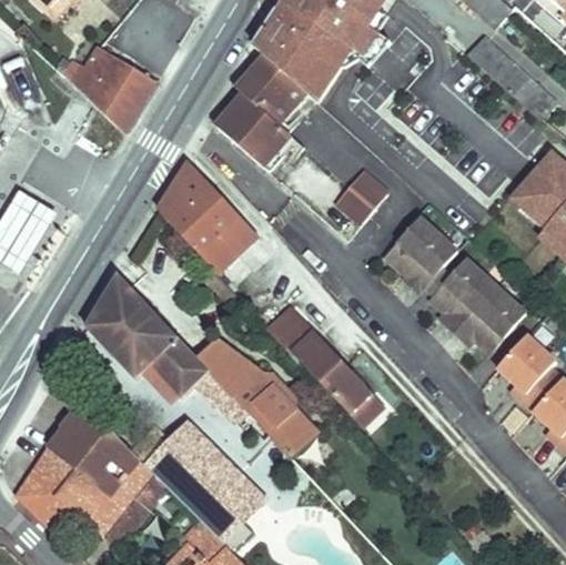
[(56,0),(50,7),(57,14),(70,0),(56,0)]
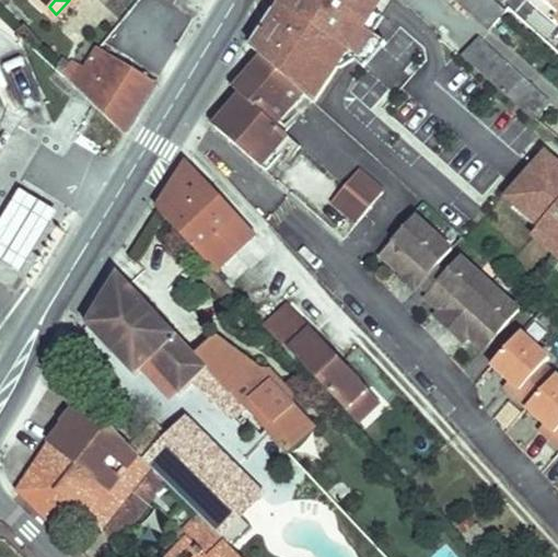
[(280,0),(278,3),(286,8),(277,21),(270,16),(251,46),(256,51),(260,55),(302,91),(313,101),(336,65),(347,49),(358,56),(371,35),(360,28),(373,9),(378,0),(280,0)]
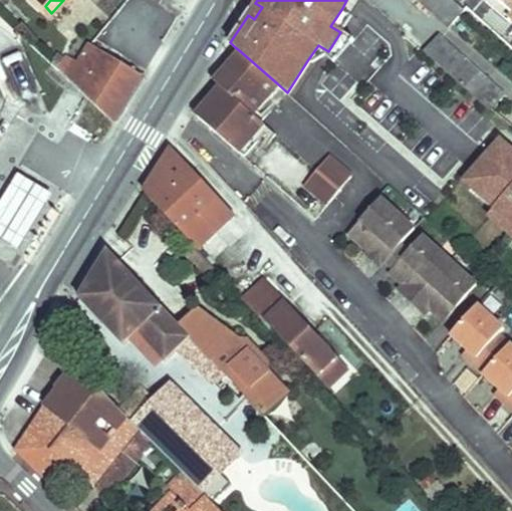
[(422,0),(448,24),(463,8),(454,0),(422,0)]
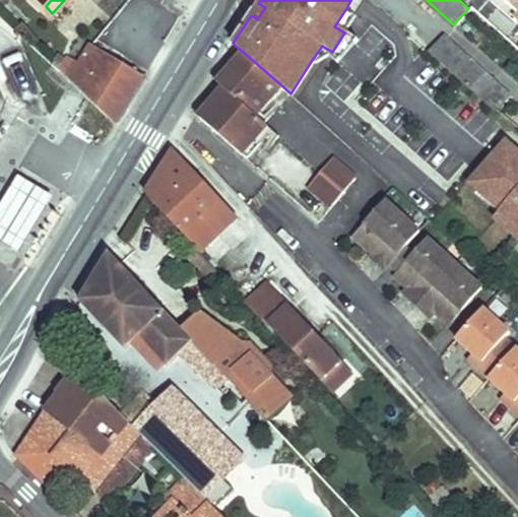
[(265,7),(258,3),(251,15),(257,19),(265,7)]
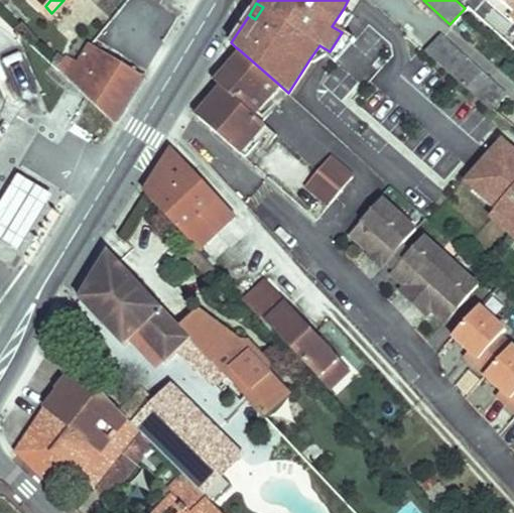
[(351,13),(344,8),(332,26),(342,32),(330,51),(319,45),(309,59),(312,61),(328,52),(335,58),(354,37),(341,29),(351,13)]
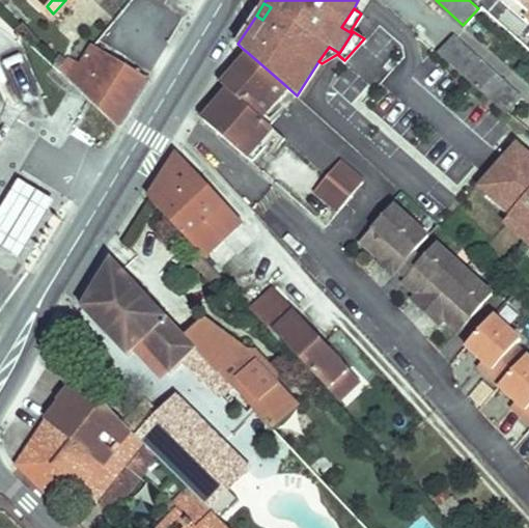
[(437,51),(440,47),(421,29),(417,34),(437,51)]
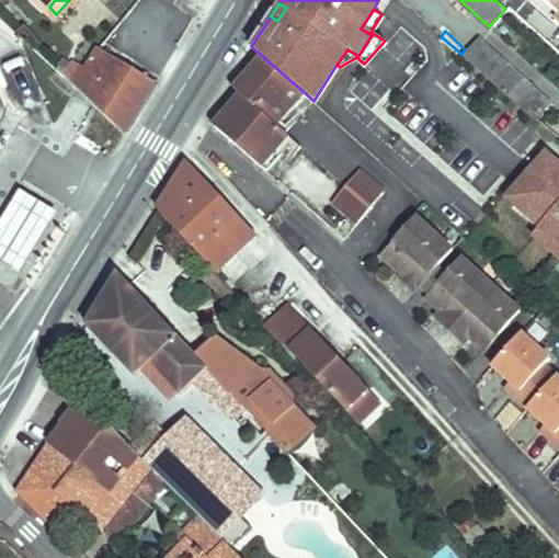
[(461,54),(533,117),(548,100),(476,37),(465,49),(461,54)]
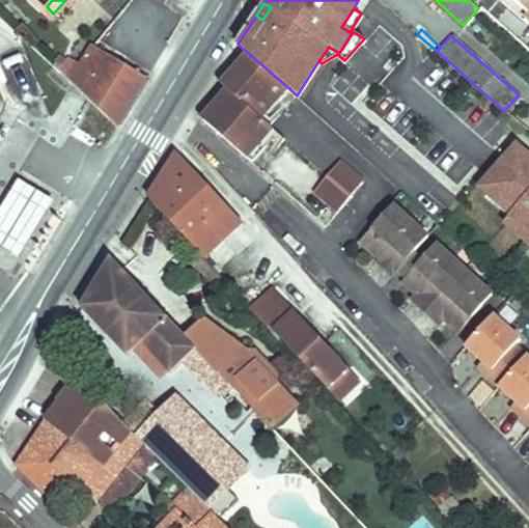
[(90,42),(88,46),(103,54),(105,51),(90,42)]
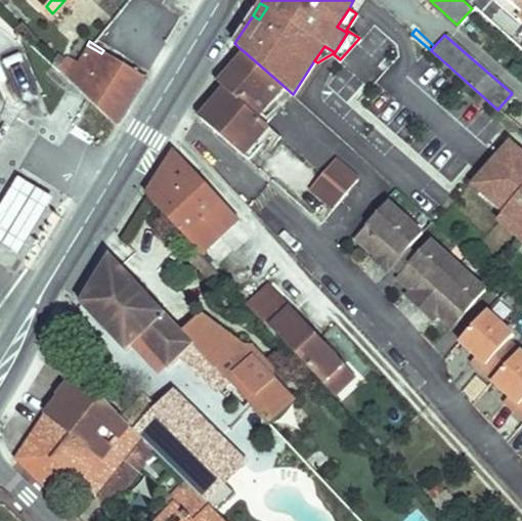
[(103,50),(101,53),(87,45),(77,61),(67,55),(66,56),(58,70),(114,122),(143,75),(103,50)]
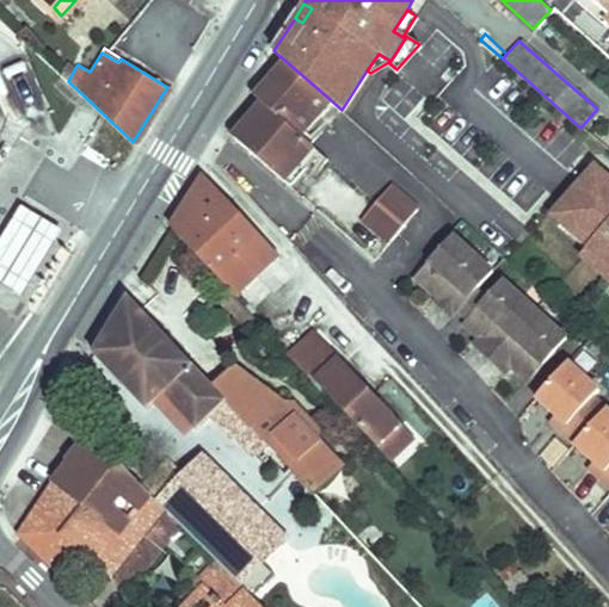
[(254,94),(284,60),(280,56),(250,91),(254,94)]
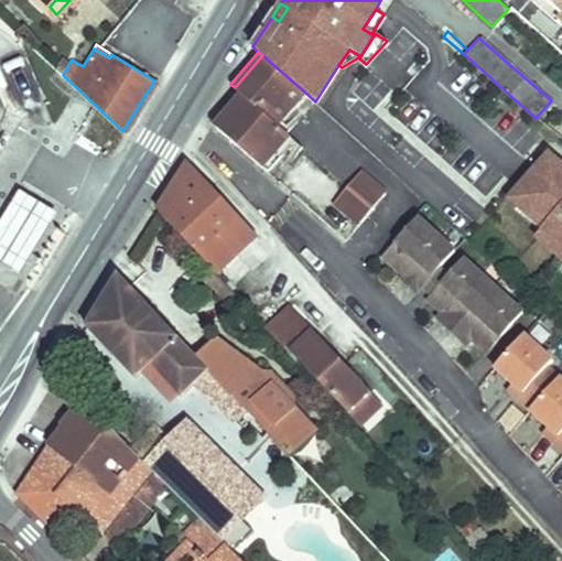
[(11,55),(0,60),(0,63),(9,85),(21,81),(11,55)]
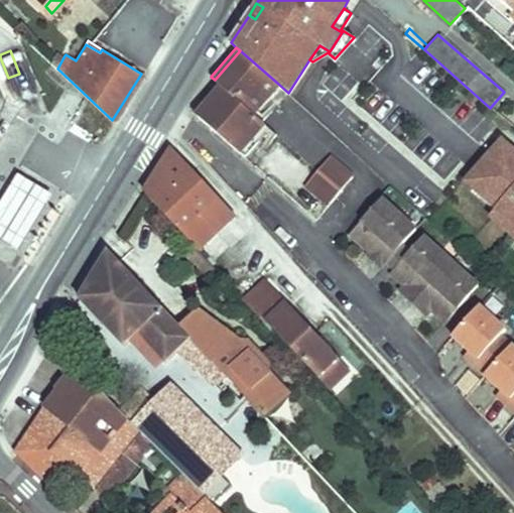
[(240,50),(215,80),(217,82),(221,86),(196,114),(239,151),(263,123),(253,113),(278,84),(240,50)]
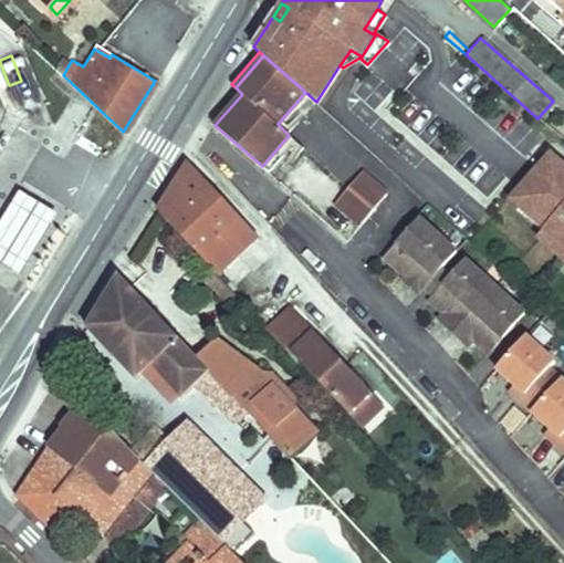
[(55,68),(63,75),(71,61),(62,56),(55,68)]
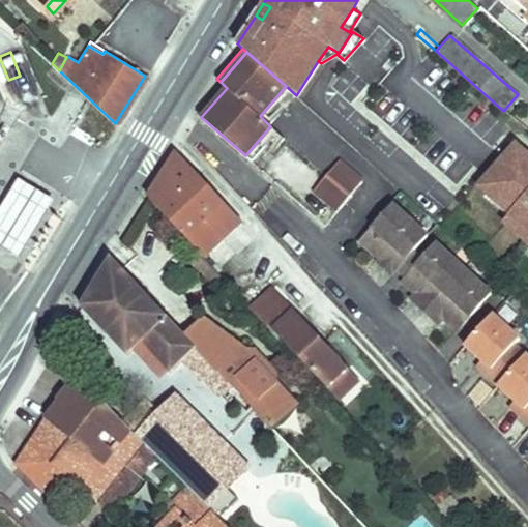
[(227,88),(223,84),(197,114),(201,117),(227,88)]
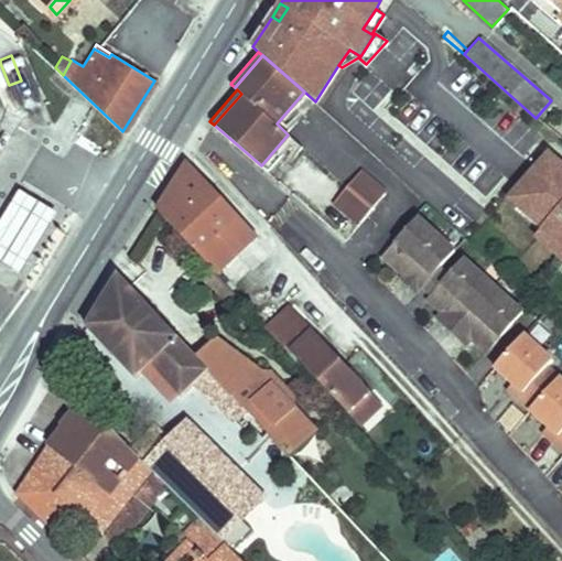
[(288,135),(261,165),(268,172),(295,140),(288,135)]
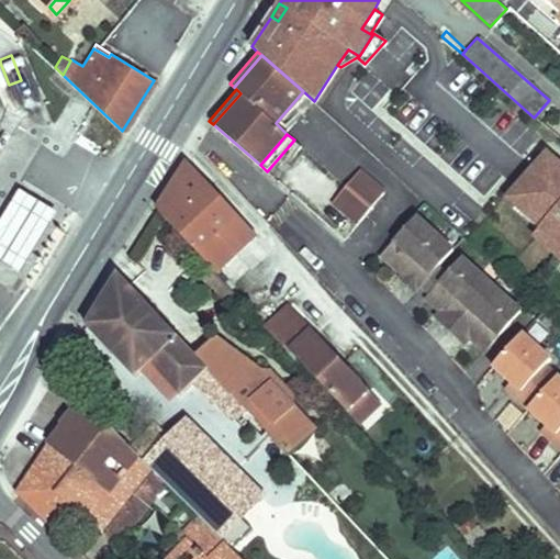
[(310,155),(343,181),(357,163),(325,137),(310,155)]
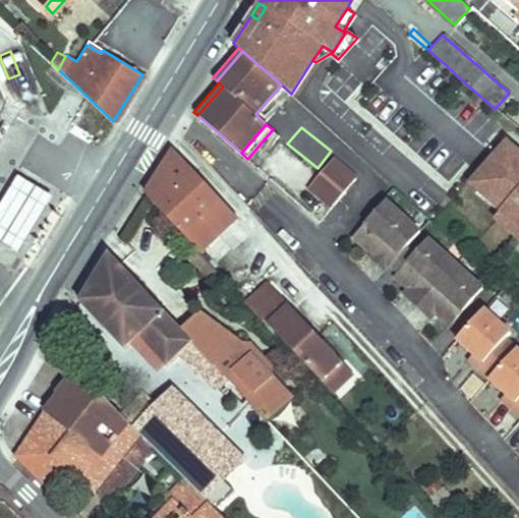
[(518,152),(506,140),(475,175),(506,203),(497,212),(518,231),(518,152)]
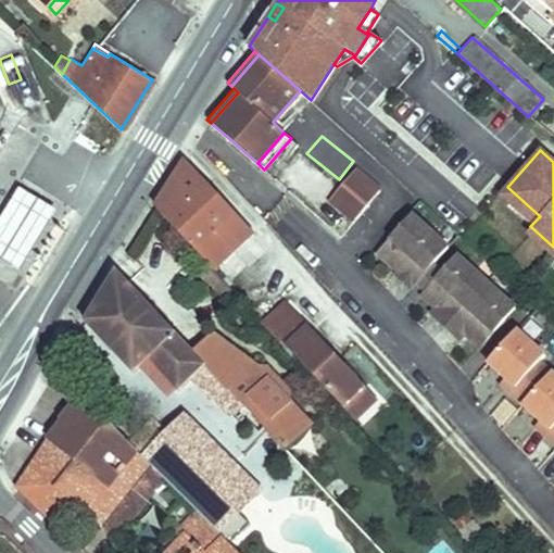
[(208,262),(212,266),(252,229),(185,158),(155,206),(208,262)]
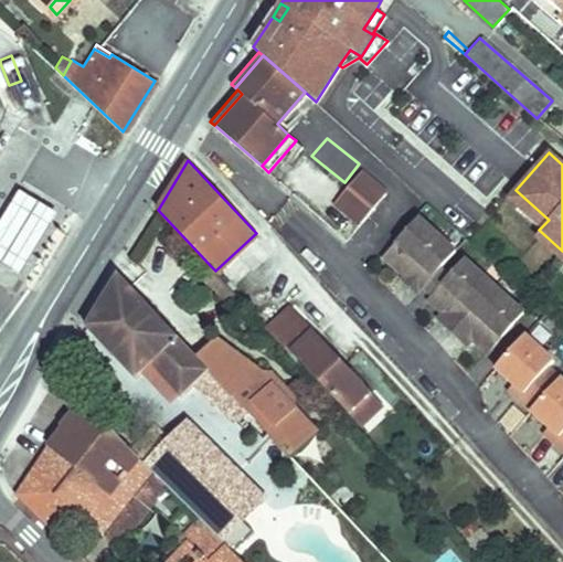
[(384,191),(359,170),(347,184),(371,205),(384,191)]
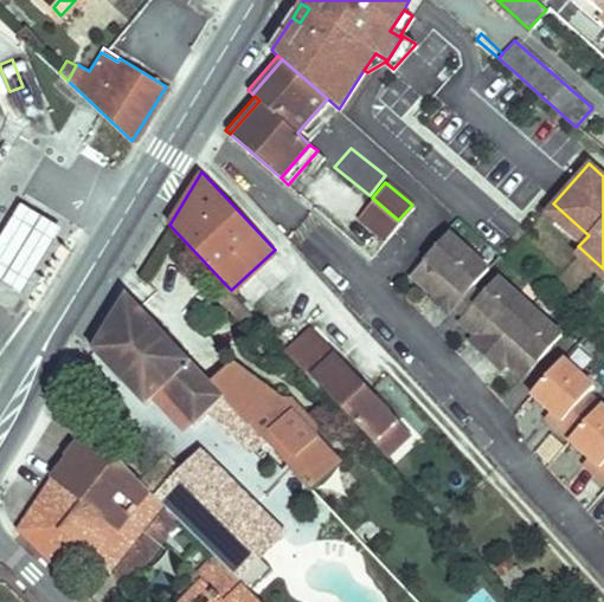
[(384,237),(398,220),(372,198),(358,214),(384,237)]
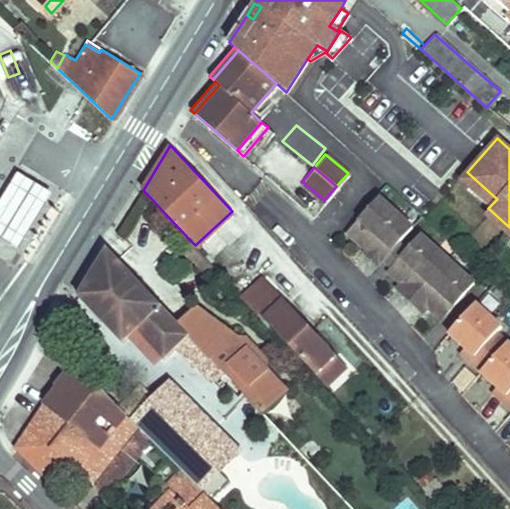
[(52,194),(16,171),(0,197),(0,235),(19,247),(52,194)]
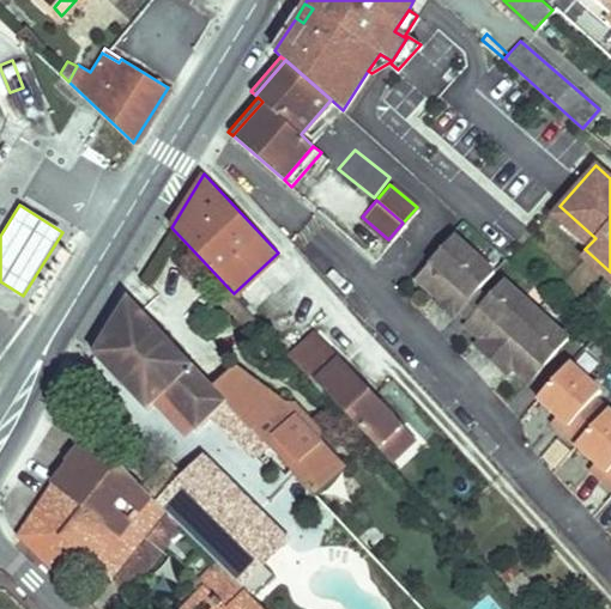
[(552,213),(585,249),(596,238),(560,206),(552,213)]
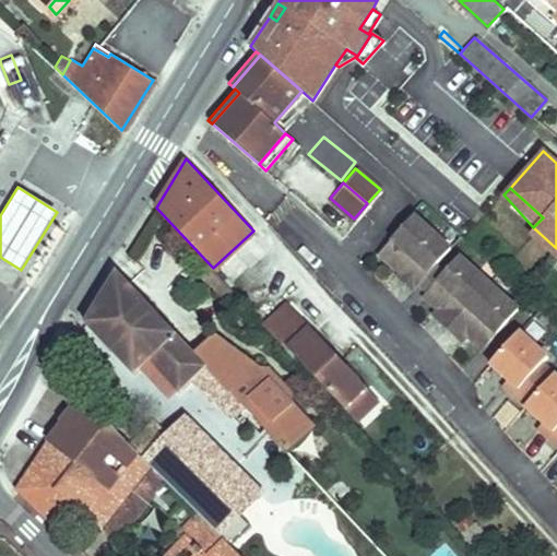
[(414,214),(384,247),(405,265),(400,272),(398,274),(411,287),(416,282),(434,262),(449,246),(414,214)]
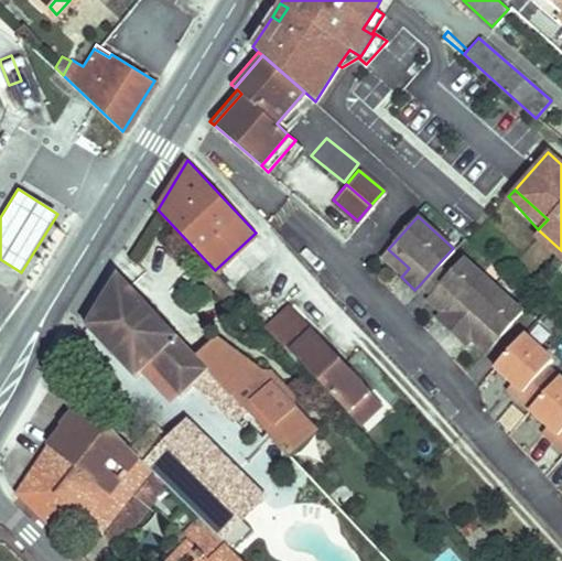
[(561,250),(538,229),(533,234),(561,258),(561,250)]
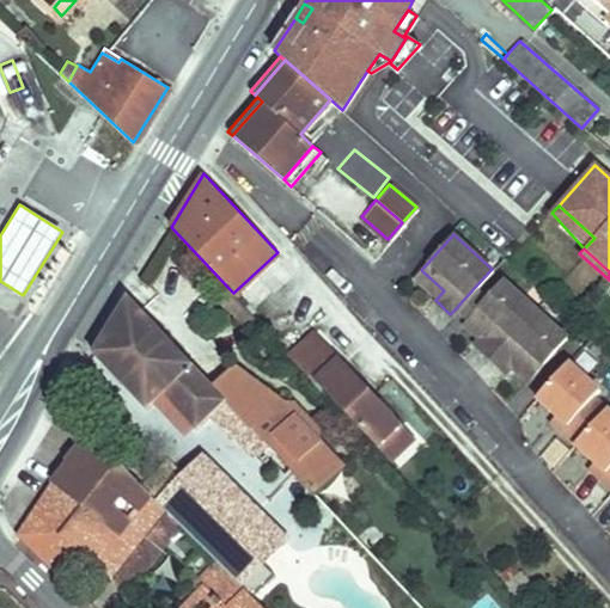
[(444,290),(421,270),(414,277),(438,298),(444,290)]
